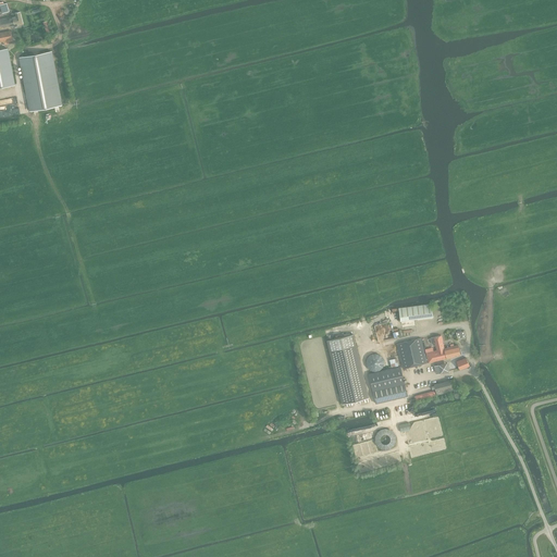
[(3,4),(0,4),(2,13),(9,11),(7,3),(3,4)]
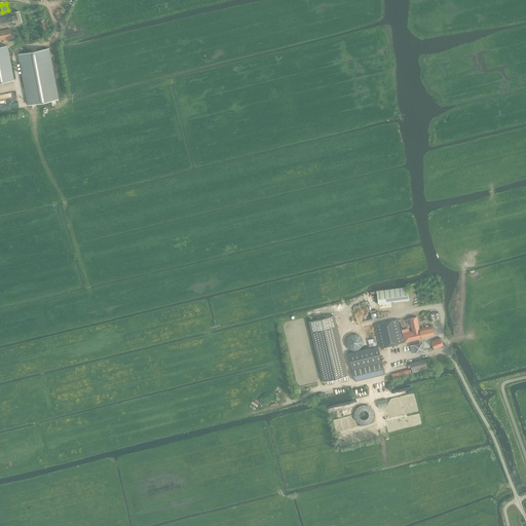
[(0,28),(13,25),(14,25),(15,25),(17,25),(17,24),(23,23),(19,11),(10,13),(11,15),(0,17),(0,28)]
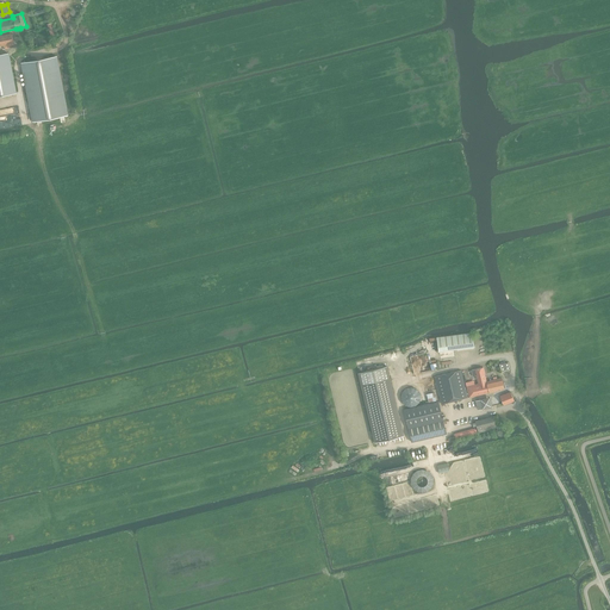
[(12,33),(0,36),(0,45),(4,45),(4,47),(5,47),(13,45),(14,45),(12,33)]
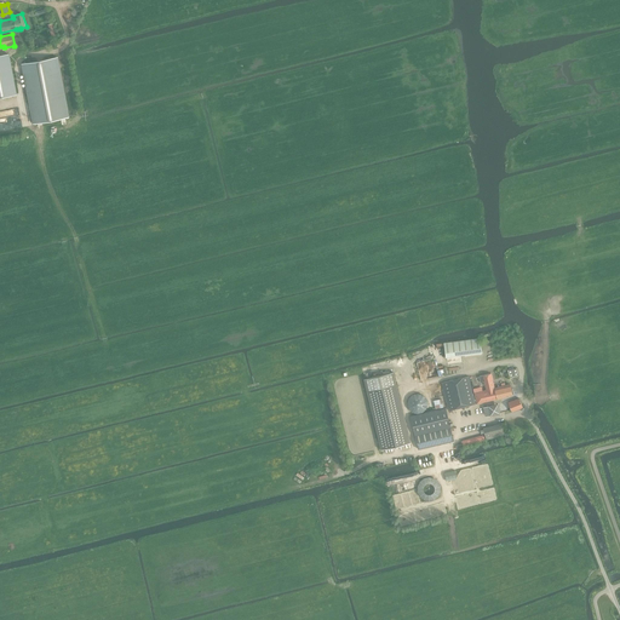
[(9,55),(0,56),(0,97),(16,95),(9,55)]
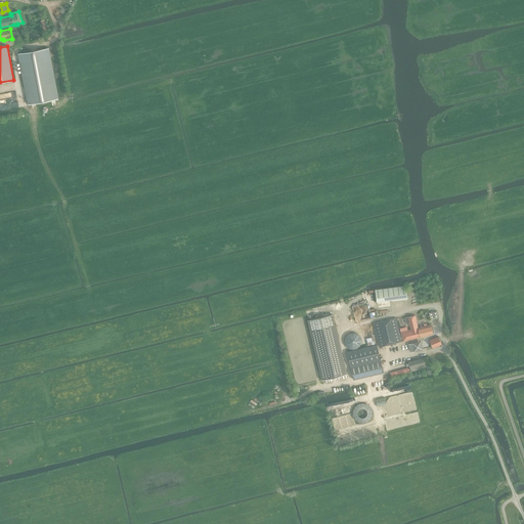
[(57,99),(48,49),(19,54),(29,104),(57,99)]
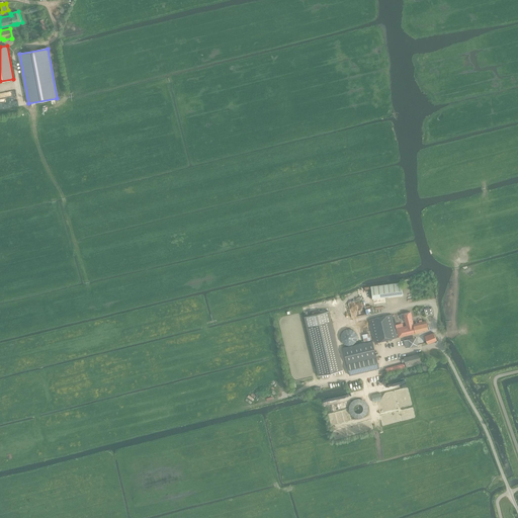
[(16,90),(0,92),(0,98),(2,98),(3,102),(0,102),(0,108),(9,107),(9,104),(12,104),(11,97),(17,96),(16,90)]
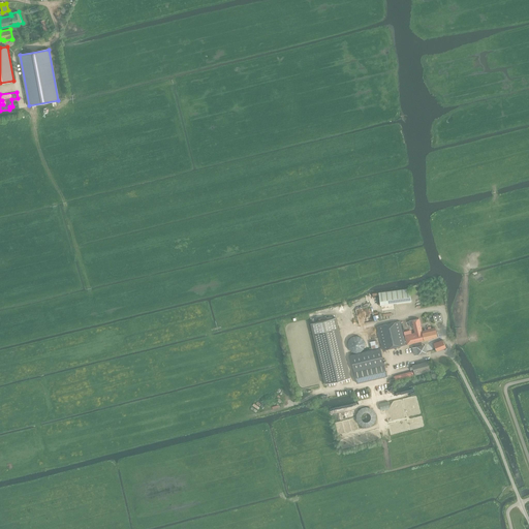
[(379,292),(380,305),(411,301),(409,288),(379,292)]
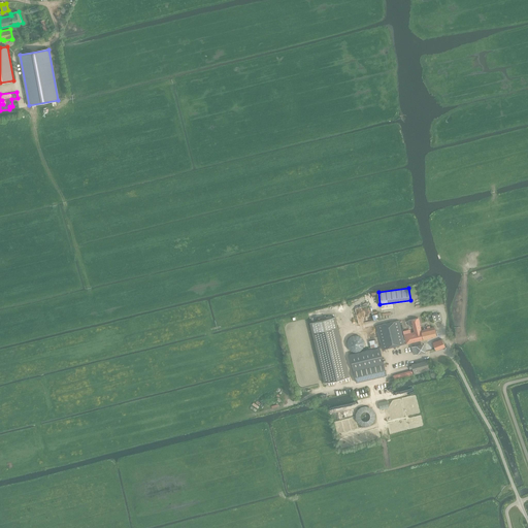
[(335,318),(310,323),(325,383),(350,377),(335,318)]
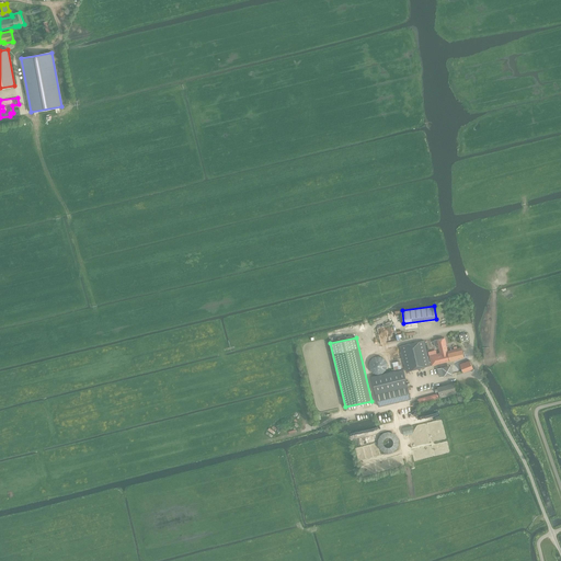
[(439,353),(428,355),(430,358),(432,365),(464,357),(461,347),(457,348),(457,346),(454,347),(454,350),(447,351),(445,339),(434,341),(435,346),(438,345),(439,353)]
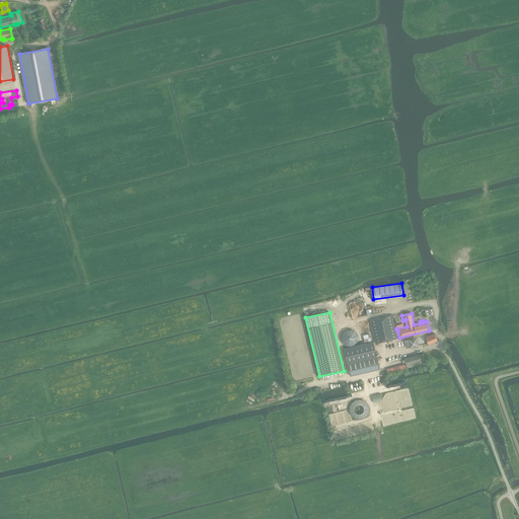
[(399,338),(397,331),(396,331),(392,315),(370,320),(375,344),(399,338)]
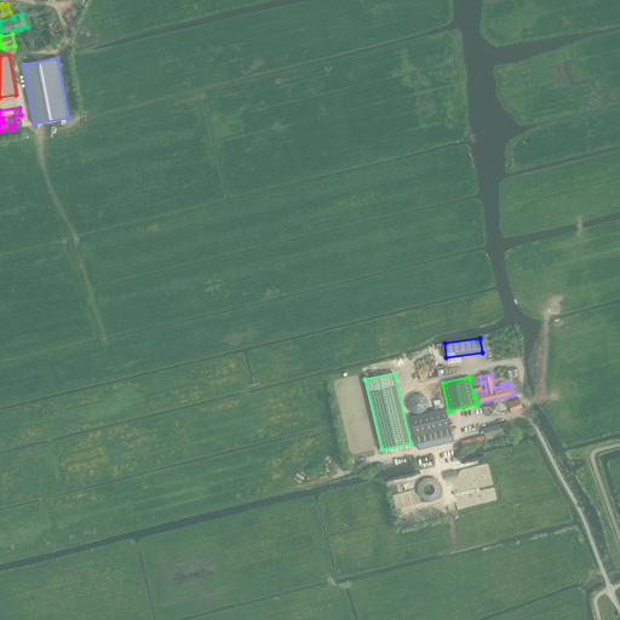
[(434,401),(436,409),(443,408),(442,399),(434,401)]
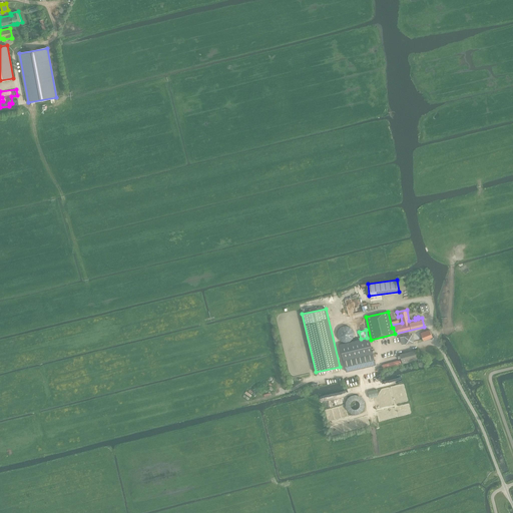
[(420,333),(424,341),(433,337),(429,330),(420,333)]
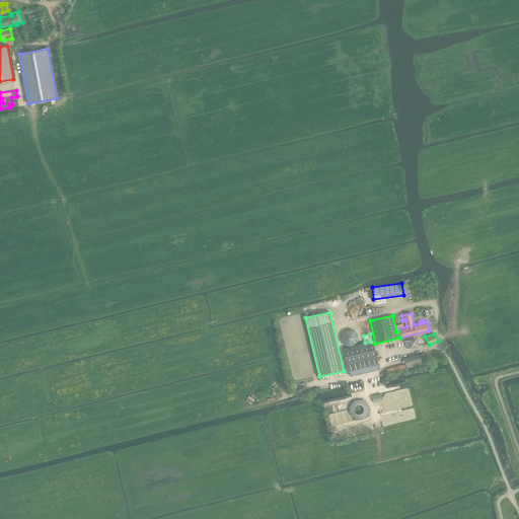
[(409,340),(411,348),(419,346),(417,338),(409,340)]
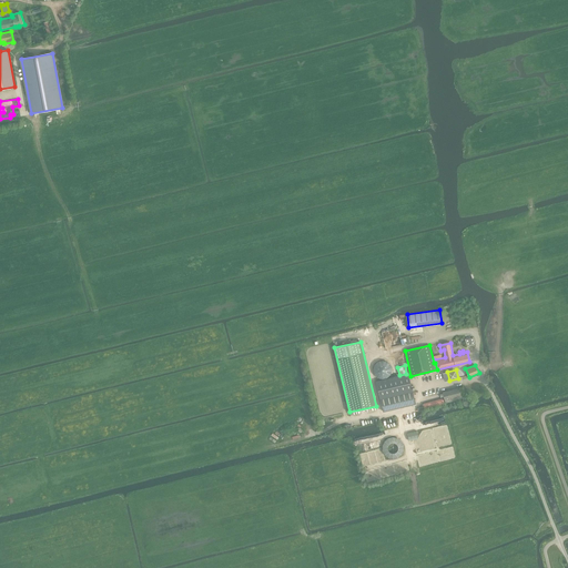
[(415,404),(408,374),(376,382),(384,412),(415,404)]
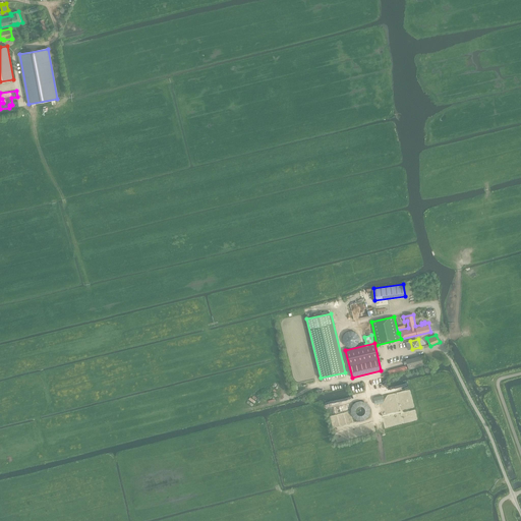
[(424,365),(421,355),(406,359),(408,369),(424,365)]
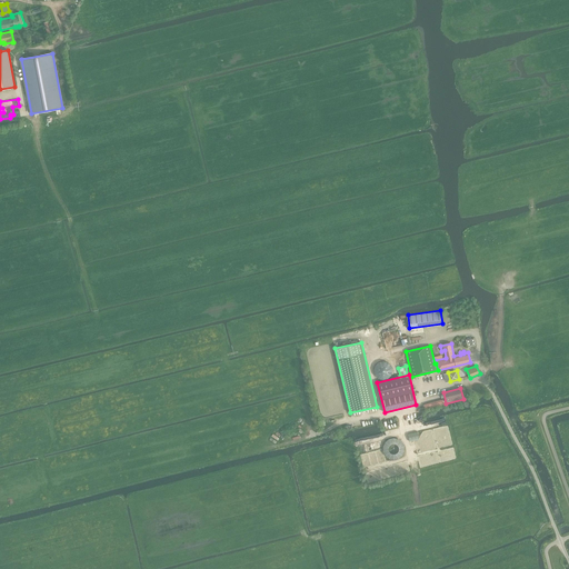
[(423,405),(426,409),(446,403),(443,399),(423,405)]
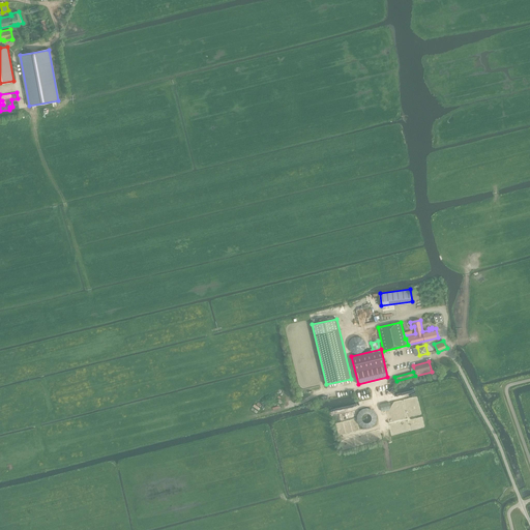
[(263,400),(255,403),(258,410),(265,407),(263,400)]
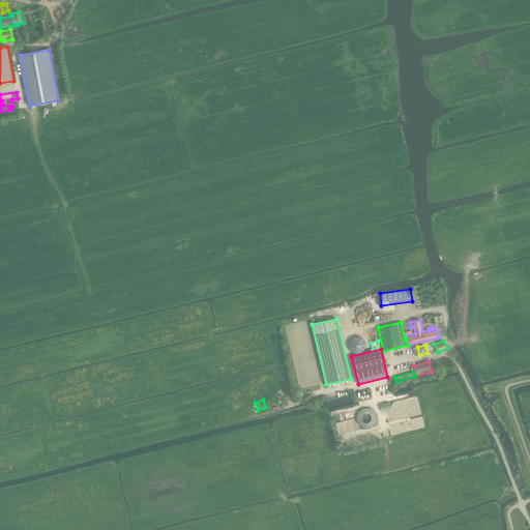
[(389,403),(380,405),(382,412),(390,410),(389,403)]
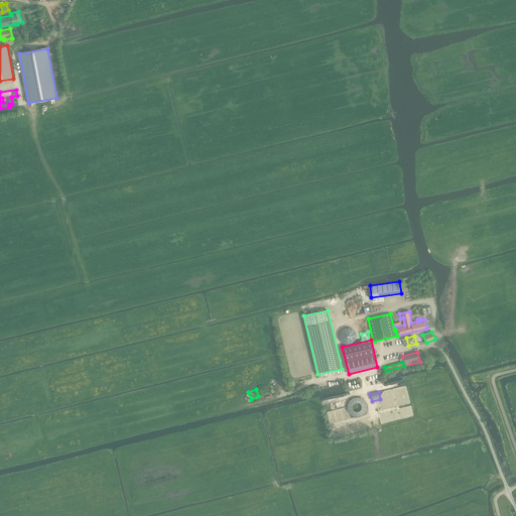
[(368,408),(363,395),(346,402),(353,418),(367,412),(365,409),(368,408)]
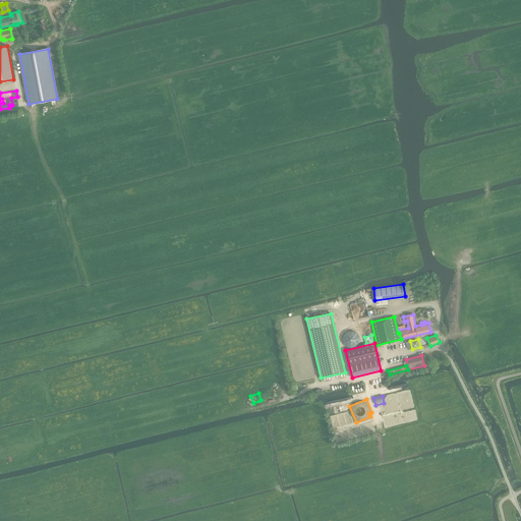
[(373,421),(357,425),(359,435),(375,430),(373,421)]
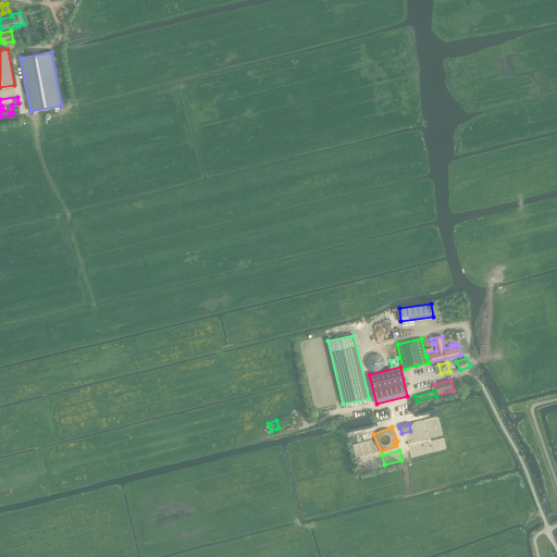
[(382,457),(360,461),(361,470),(384,467),(382,457)]
